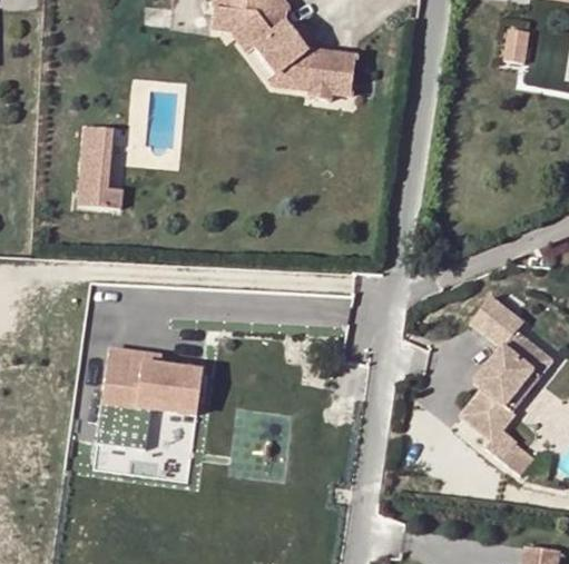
[(316,88),(314,96),(334,99),(335,91),(355,94),(361,55),(311,48),(310,47),(292,23),(291,21),(293,5),(288,0),(218,0),(216,26),(236,29),(246,31),(249,28),(255,37),(254,45),(282,77),(300,78),(298,86),(316,88)]
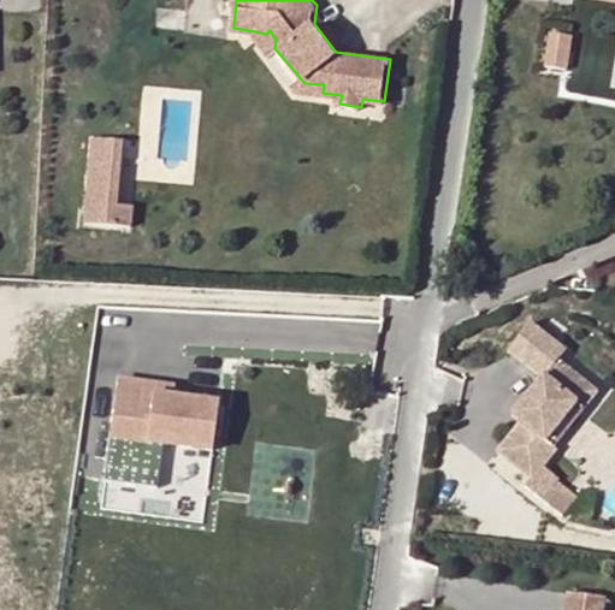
[(315,25),(335,51),(335,49),(336,49),(339,45),(339,42),(341,39),(339,33),(337,28),(332,24),(329,23),(326,23),(321,23),(317,24),(315,25)]
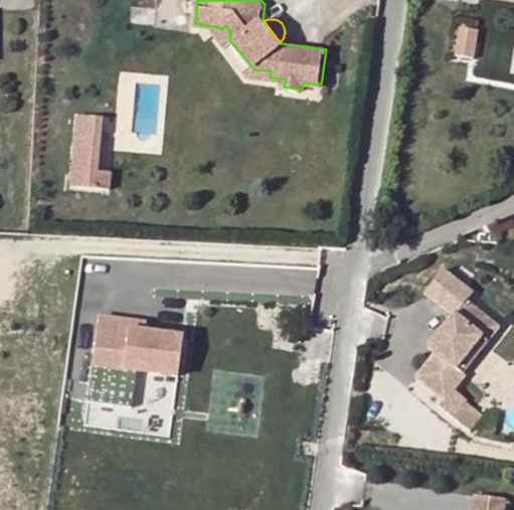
[(459,21),(452,50),(475,56),(483,27),(459,21)]
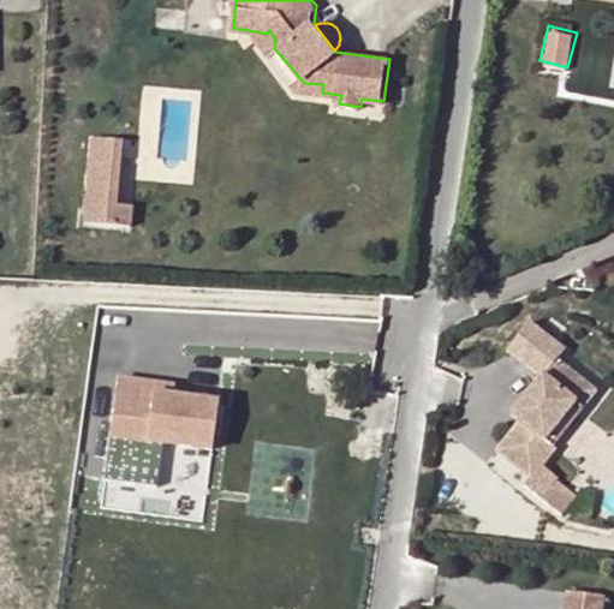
[(298,89),(322,93),(323,84),(304,83),(274,48),(275,40),(269,30),(266,34),(255,31),(298,89)]
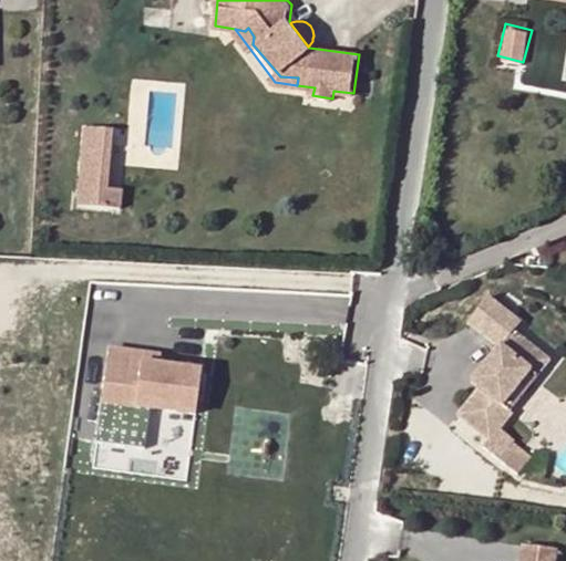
[(85,123),(83,138),(111,141),(113,125),(85,123)]
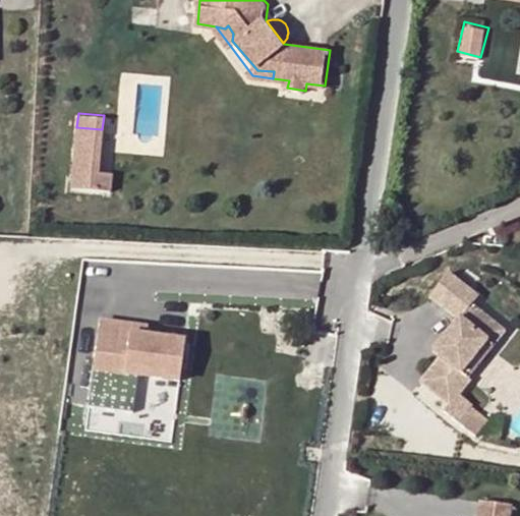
[(76,127),(72,168),(98,169),(102,129),(76,127)]
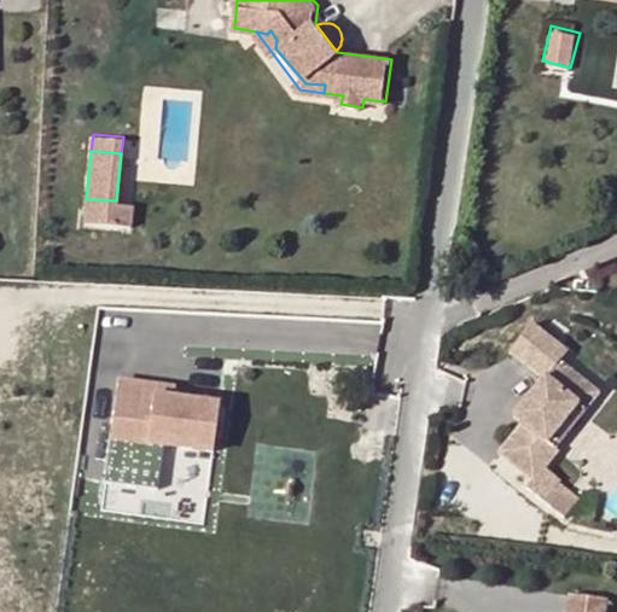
[(116,200),(86,199),(83,221),(132,225),(134,202),(116,200)]
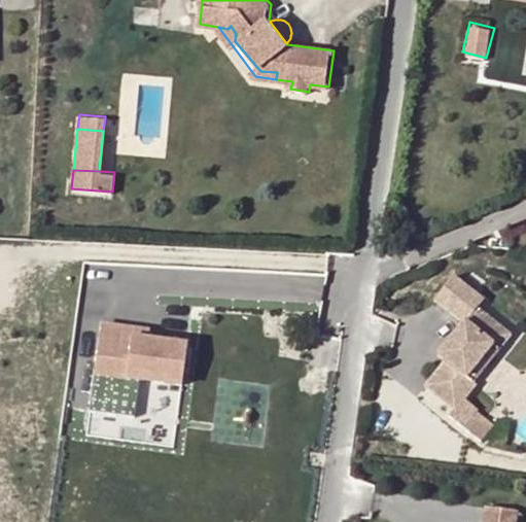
[(453,273),(434,297),(463,320),(437,351),(445,357),(425,383),(455,407),(476,381),(467,376),(494,342),(499,346),(511,332),(478,305),(484,298),(453,273)]
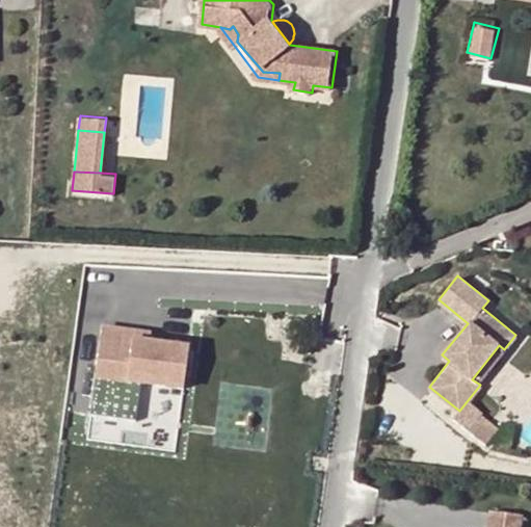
[(184,386),(189,346),(151,341),(135,339),(136,330),(103,325),(91,412),(136,418),(141,379),(184,386)]
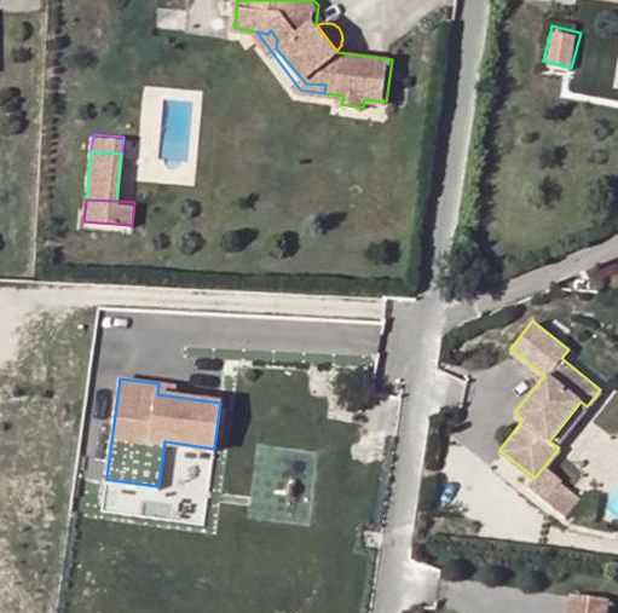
[(177,386),(159,383),(157,394),(175,397),(177,386)]
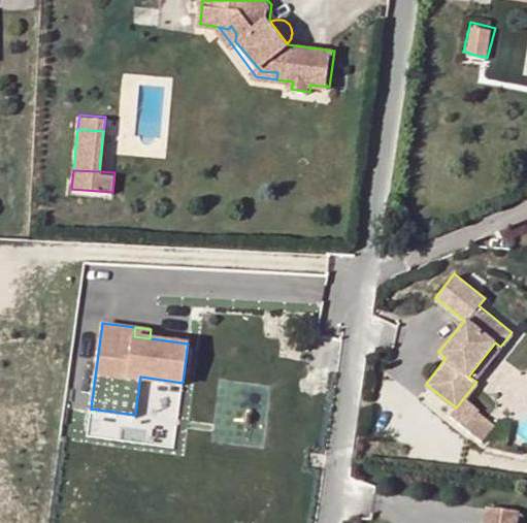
[(468,377),(476,382),(500,347),(495,342),(468,377)]
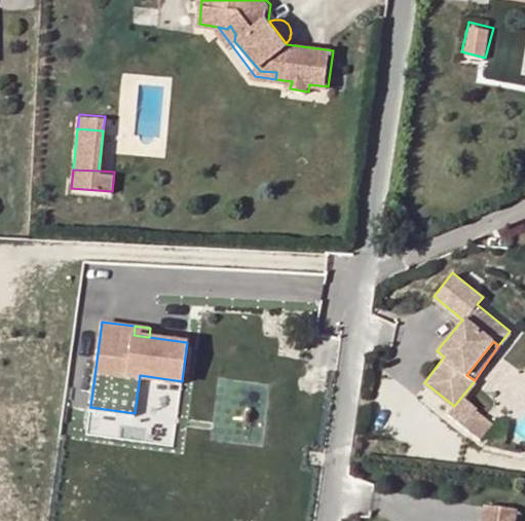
[(519,520),(522,508),(490,505),(488,520),(519,520)]
